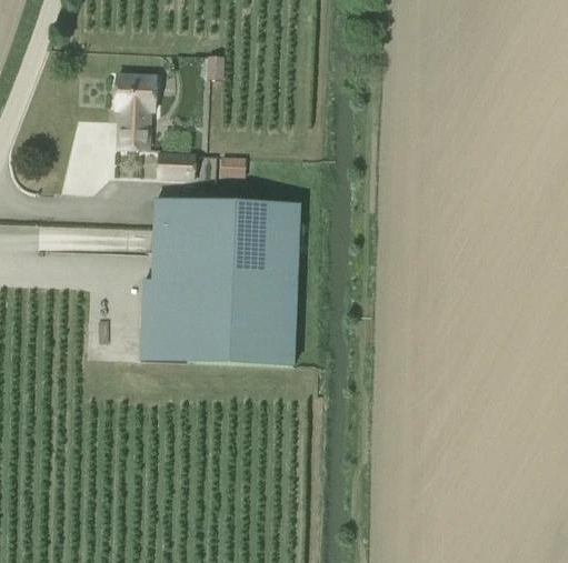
[(226,76),(227,52),(208,51),(207,74),(226,76)]
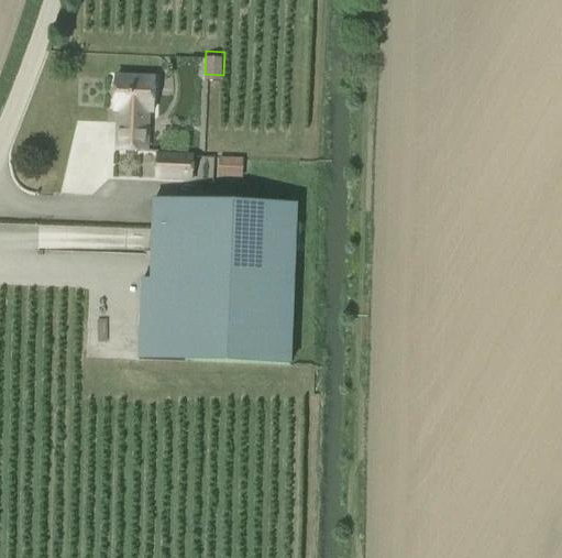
[(154,107),(155,75),(117,74),(116,106),(122,106),(122,118),(120,118),(119,146),(147,148),(149,107),(154,107)]
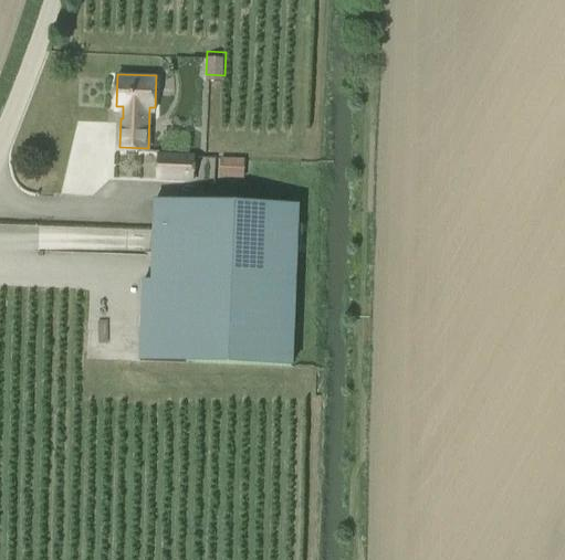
[(159,152),(158,175),(194,176),(195,154),(159,152)]
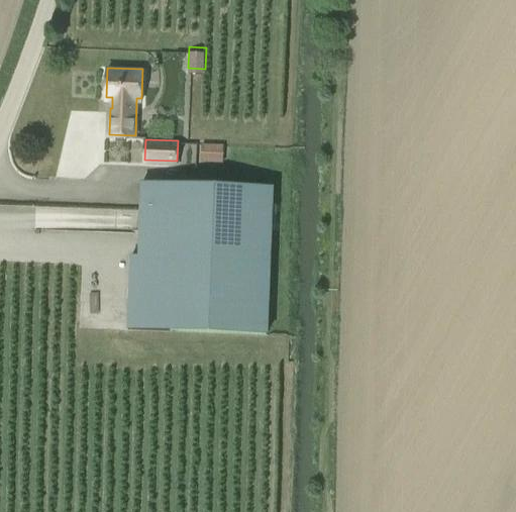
[(202,139),(202,155),(224,155),(224,139),(202,139)]
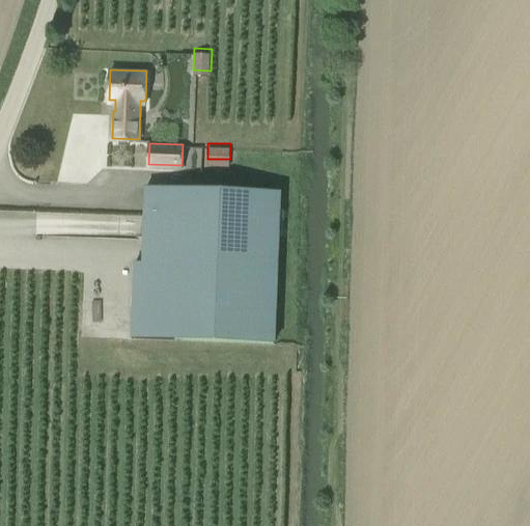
[(146,184),(144,237),(144,260),(136,260),(133,335),(275,340),(281,189),(146,184)]
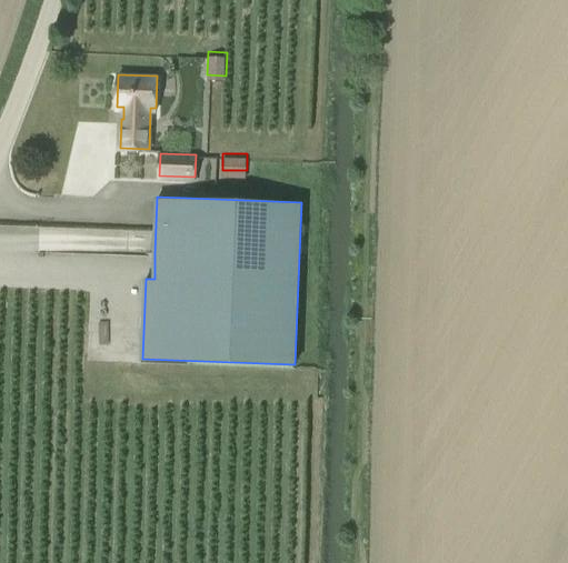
All buildings are outlined.
